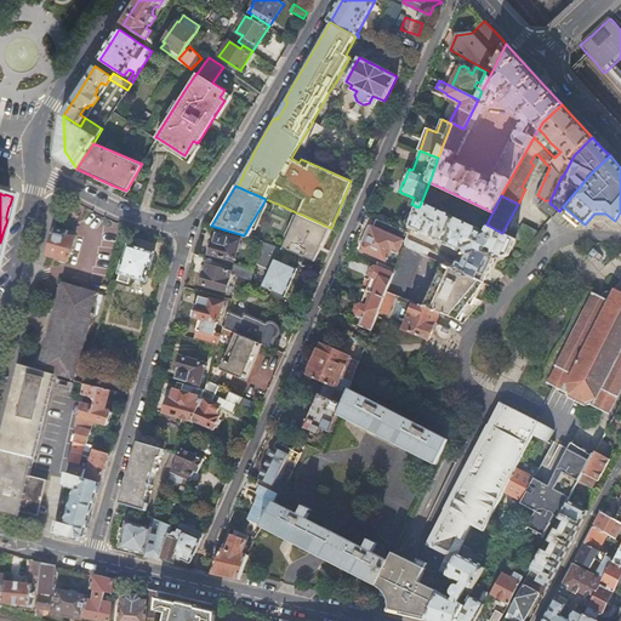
[(516,239),(502,233),(489,226),(485,232),(484,233),(480,232),(482,229),(422,200),(419,208),(411,228),(445,244),(462,251),(463,249),(467,250),(468,255),(465,262),(462,261),(459,268),(456,267),(455,269),(459,272),(460,271),(483,283),(489,271),(495,257),(500,255),(503,257),(510,256),(517,239),(516,239)]
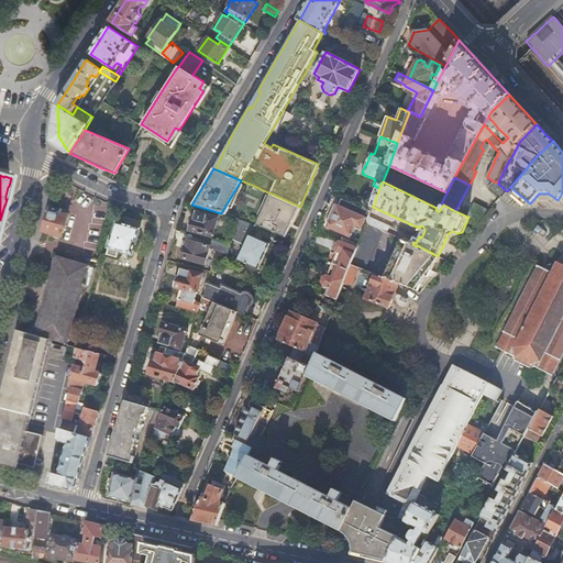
[(501,197),(507,191),(497,184),(494,190),(501,197)]
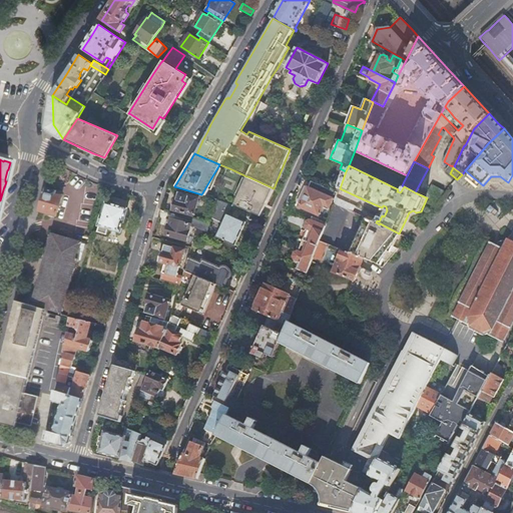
[(261,216),(274,188),(247,176),(246,176),(233,204),(261,216)]
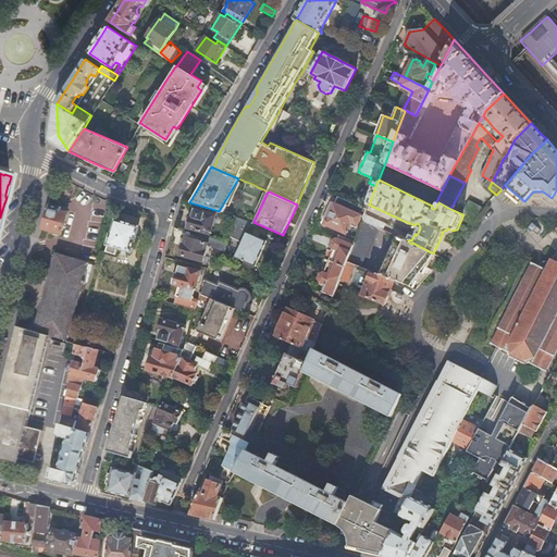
[(366,214),(368,209),(338,196),(335,203),(332,211),(331,210),(325,223),(348,234),(354,222),(358,224),(362,214),(364,215),(366,214)]
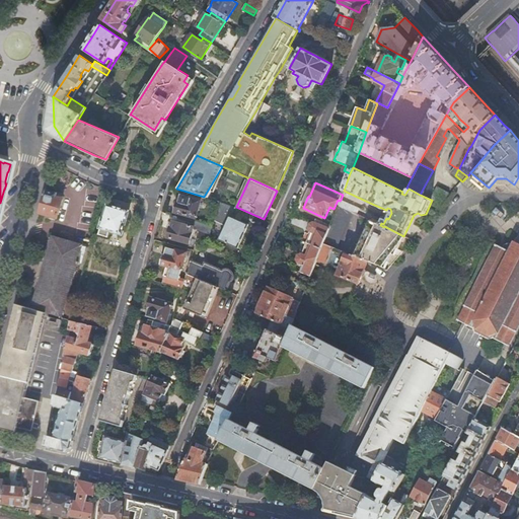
[(443,205),(449,193),(438,187),(431,200),(432,200),(443,205)]
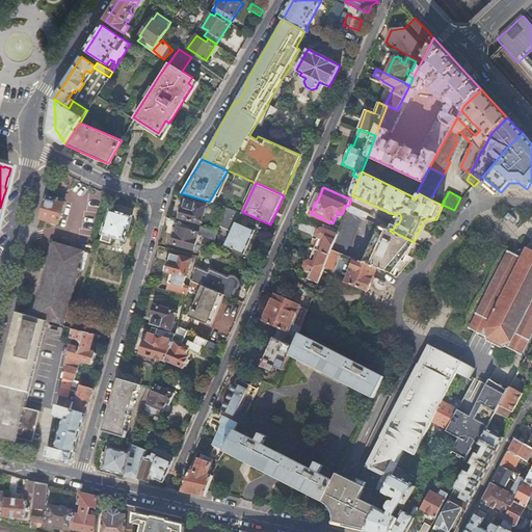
[(317,202),(320,194),(317,193),(309,213),(311,213),(316,201),(317,202)]
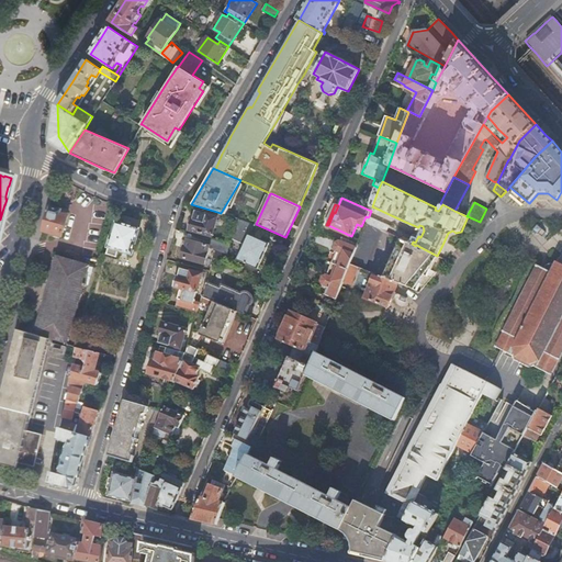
[(60,211),(48,208),(42,231),(63,236),(68,216),(59,214),(60,211)]
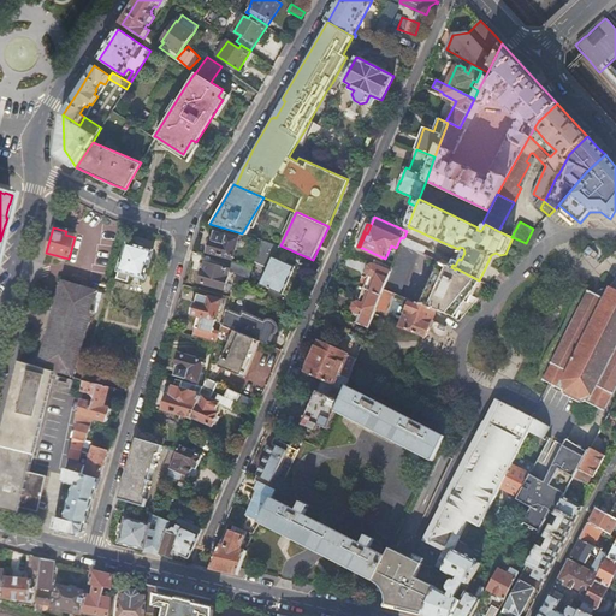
[(208,252),(232,259),(238,238),(215,232),(213,241),(211,241),(208,252)]
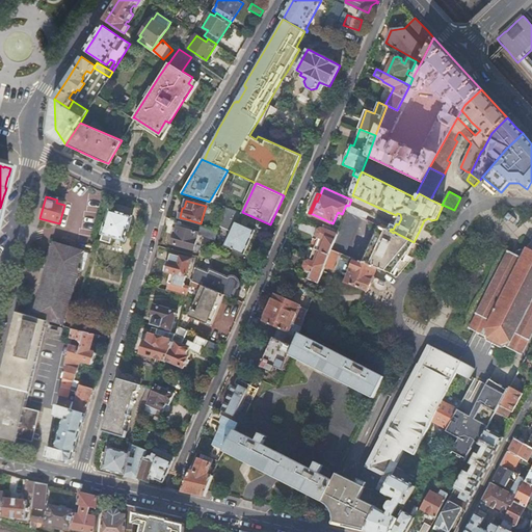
[(215,213),(222,215),(224,206),(218,204),(215,213)]
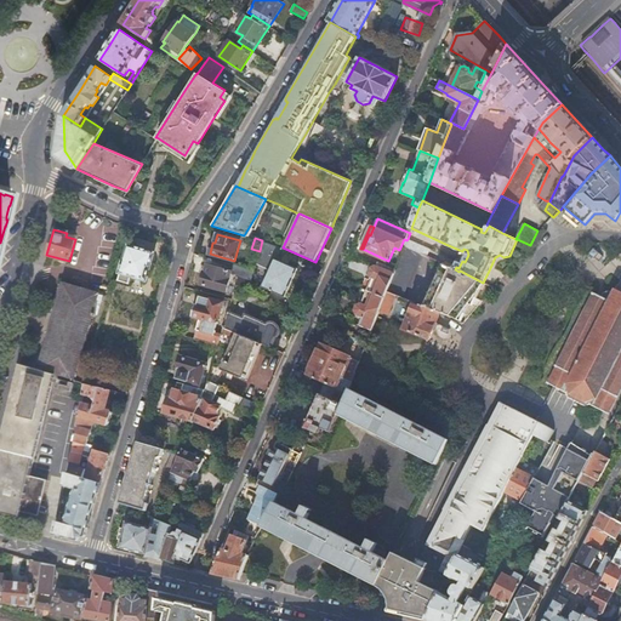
[(260,251),(256,263),(271,268),(263,286),(285,296),(297,268),(277,260),(281,248),(263,239),(262,240),(260,251)]
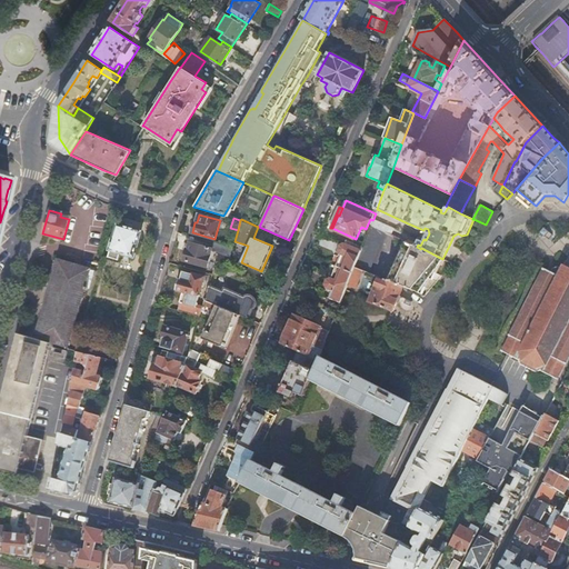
[(371,226),(385,232),(391,236),(395,229),(373,219),(372,220),(370,226),(371,226)]
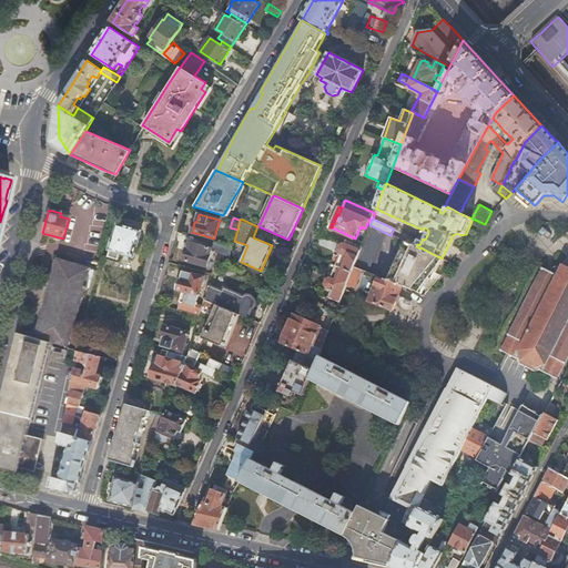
[(108,256),(118,259),(120,252),(134,256),(138,243),(141,231),(118,224),(108,256)]
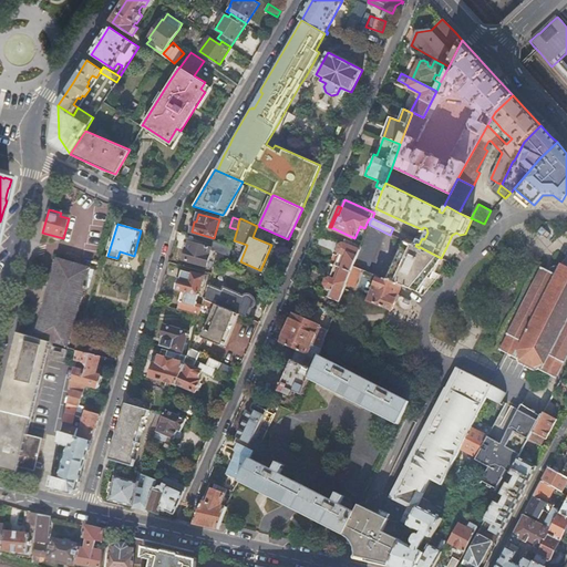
[(354,266),(361,269),(368,271),(383,232),(370,225),(362,246),(354,266)]
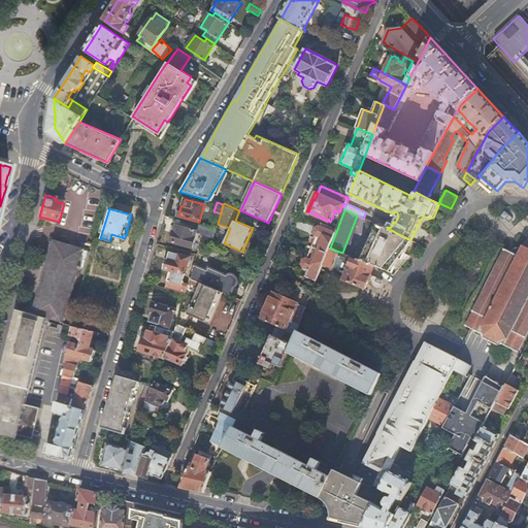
[(321,237),(317,250),(328,254),(330,248),(337,229),(322,222),(320,227),(317,228),(316,232),(317,235),(321,237)]
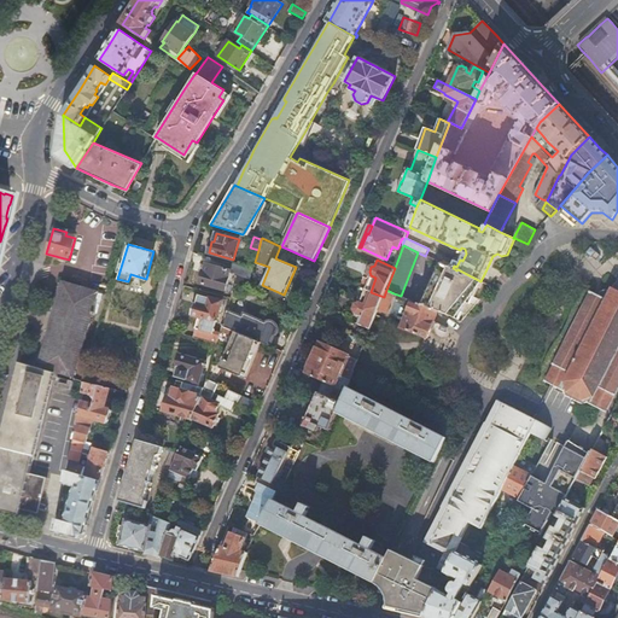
[(452,315),(455,319),(459,312),(461,312),(465,302),(467,303),(468,299),(471,296),(472,296),(477,286),(478,287),(481,281),(458,269),(456,270),(453,268),(438,261),(419,303),(438,310),(452,315)]
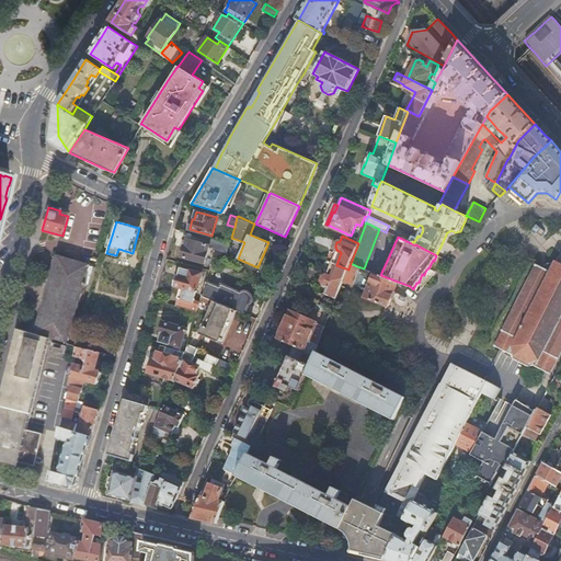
[(216,250),(227,254),(229,244),(210,239),(208,245),(189,240),(186,247),(185,247),(182,256),(204,263),(209,248),(216,250)]
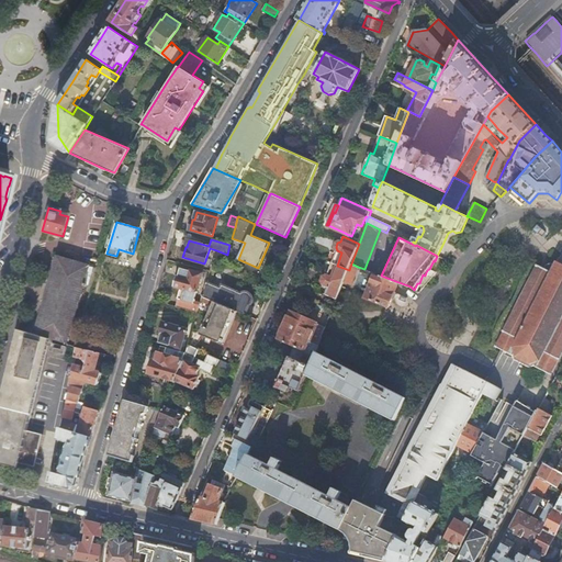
[(214,258),(228,265),(227,255),(216,250),(214,258)]
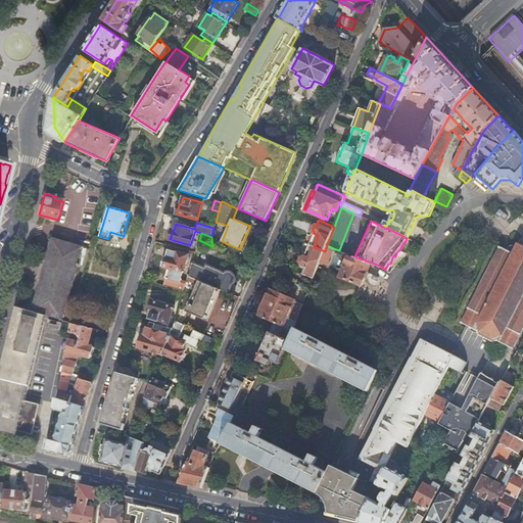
[(513,349),(522,329),(522,237),(522,238),(518,243),(517,246),(514,244),(511,245),(508,246),(506,250),(504,249),(500,246),(461,323),(467,325),(471,328),(470,330),(478,334),(478,335),(493,342),(496,341),(513,349)]
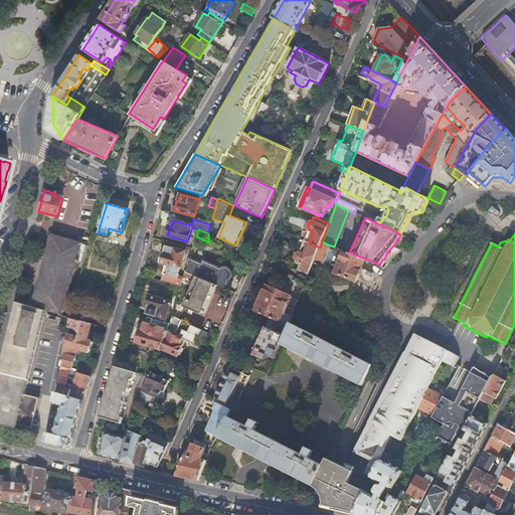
[(33,306),(45,309),(62,314),(76,263),(79,264),(80,259),(81,260),(86,244),(59,236),(53,235),(46,259),(33,306)]
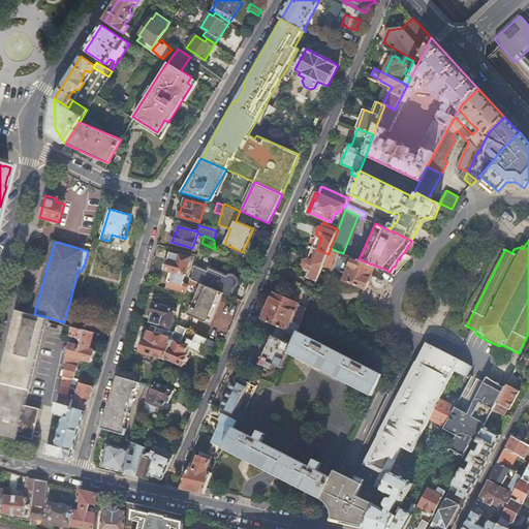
[(329,254),(328,256),(334,258),(337,251),(331,248),(329,254)]
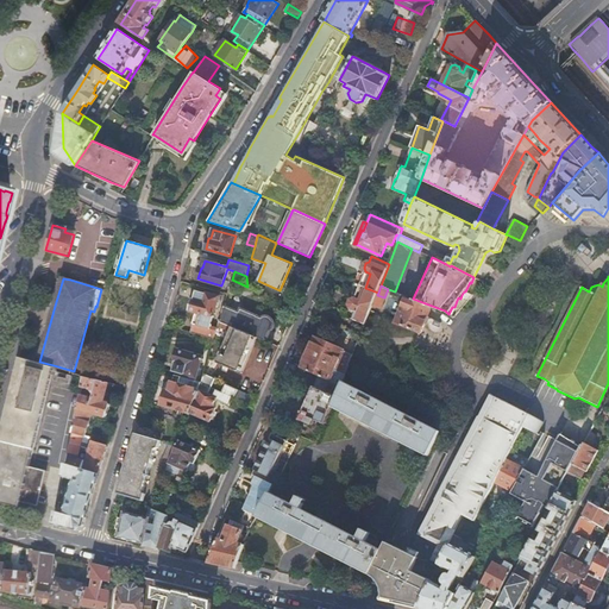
[(365,324),(369,316),(377,295),(378,293),(365,288),(359,301),(355,299),(351,300),(349,306),(351,309),(358,312),(356,320),(365,324)]
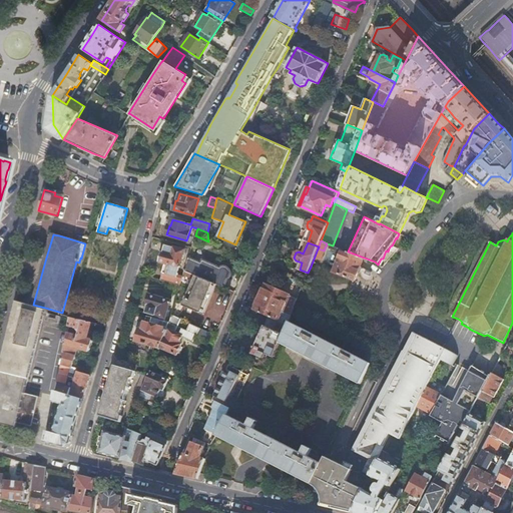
[(170,283),(180,286),(183,276),(177,274),(184,249),(165,244),(163,251),(162,251),(159,261),(165,263),(162,272),(163,273),(160,280),(170,283)]
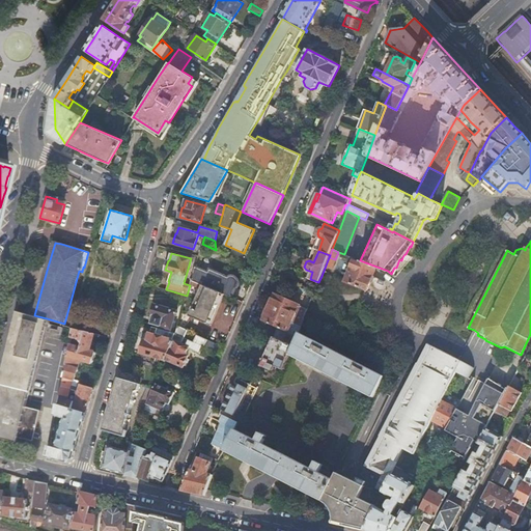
[(367,290),(376,267),(360,260),(355,258),(345,282),(367,290)]
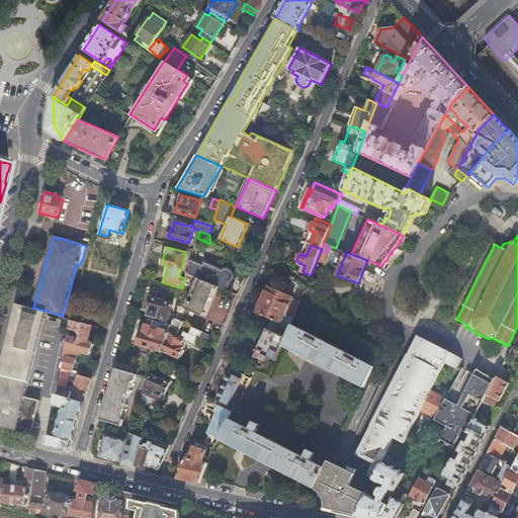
[(219,287),(226,289),(230,280),(232,279),(232,278),(233,277),(233,276),(233,275),(233,274),(233,273),(233,272),(232,271),(231,270),(231,269),(230,269),(229,269),(228,268),(227,268),(226,269),(224,269),(223,270),(222,271),(219,270),(219,269),(204,263),(203,266),(190,260),(186,273),(197,277),(219,287)]
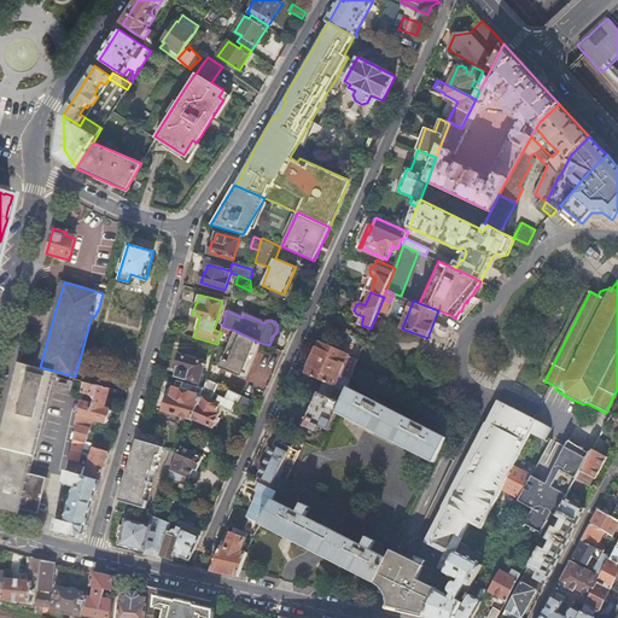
[(246,378),(261,343),(235,331),(221,368),(246,378)]
